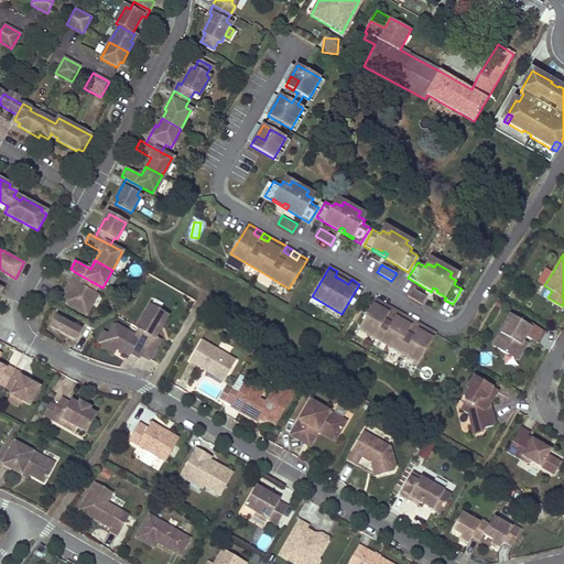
[(553,271),(549,269),(540,283),(544,285),(553,271)]
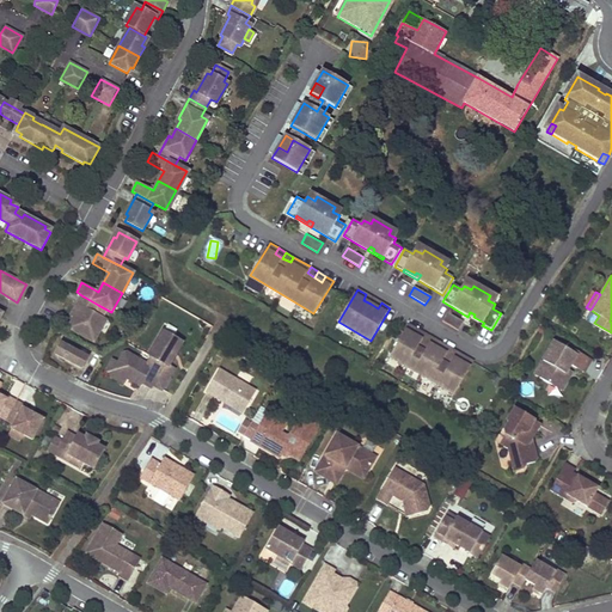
[(371,304),(374,299),(366,294),(363,300),(371,304)]
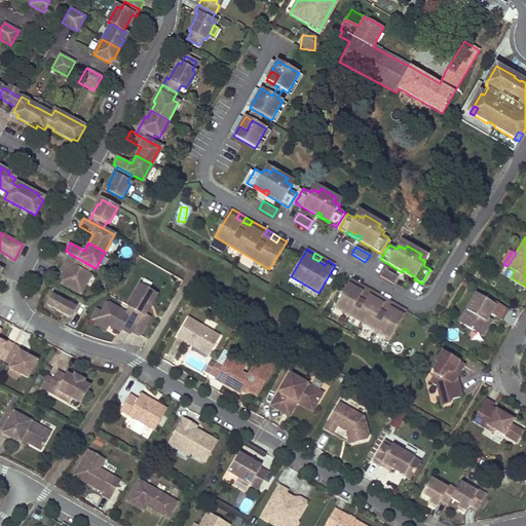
[(59,282),(80,293),(90,274),(80,268),(84,262),(70,254),(66,261),(69,263),(59,282)]
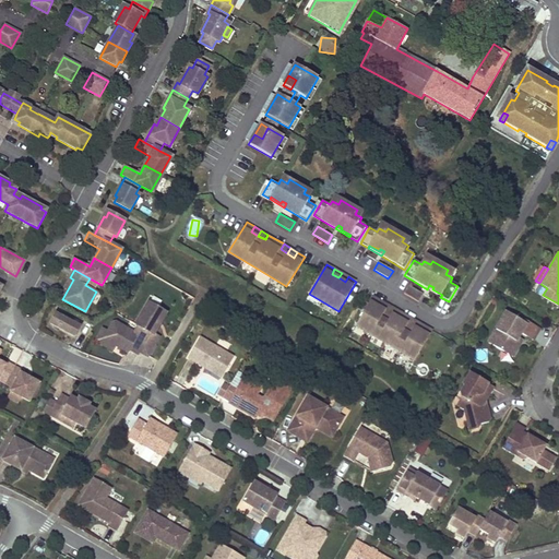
[(348,276),(342,273),(339,277),(345,282),(348,276)]
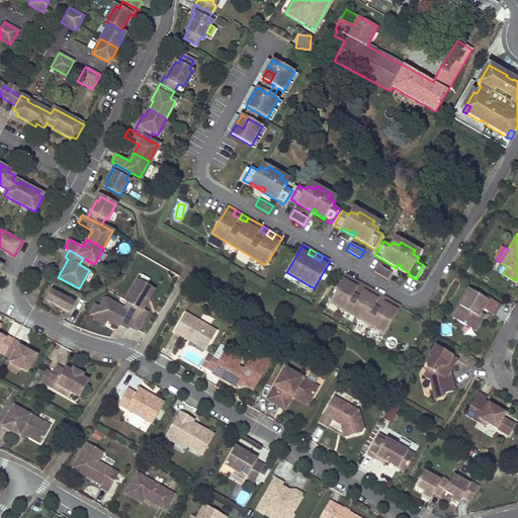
[(402,266),(398,264),(396,268),(408,275),(410,273),(401,268),(402,266)]
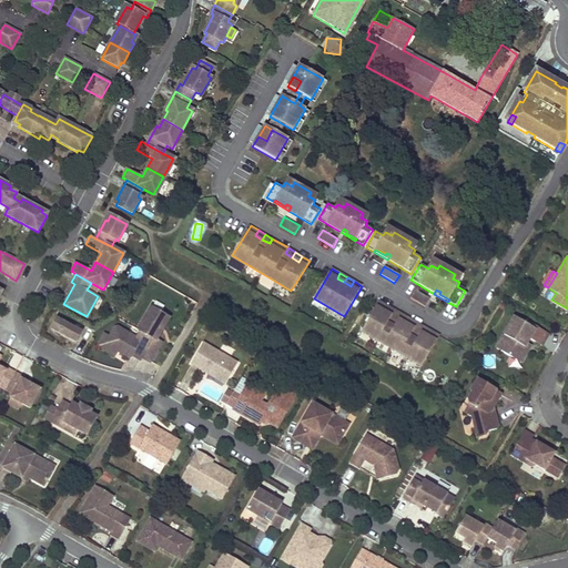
[(430,300),(415,291),(411,298),(425,308),(430,300)]
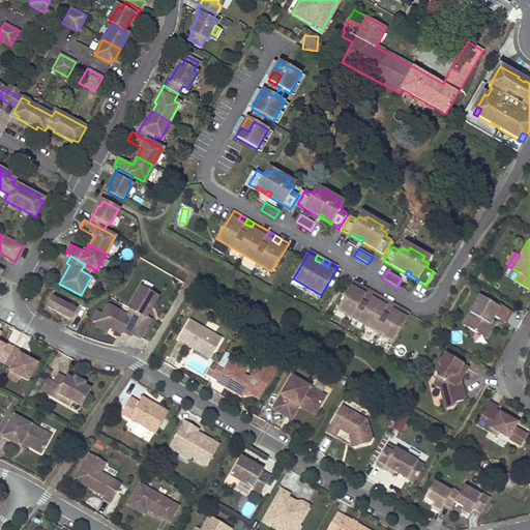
[(393,343),(409,315),(402,311),(399,315),(392,312),(386,307),(389,302),(374,294),(371,299),(364,295),(358,291),(361,287),(353,282),(336,311),(393,343)]
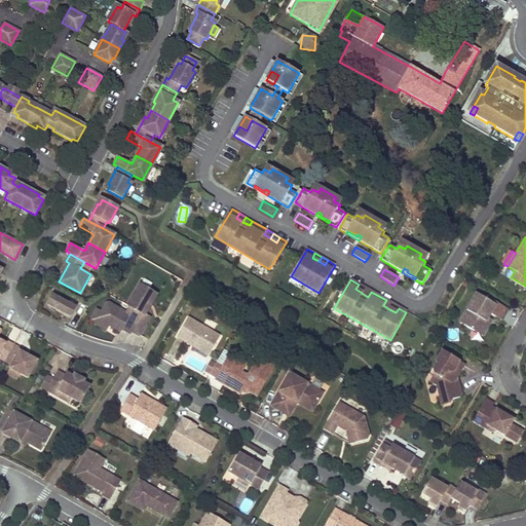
[(145,314),(156,295),(140,285),(133,296),(127,305),(129,306),(141,312),(130,330),(130,331),(139,335),(149,317),(145,314)]
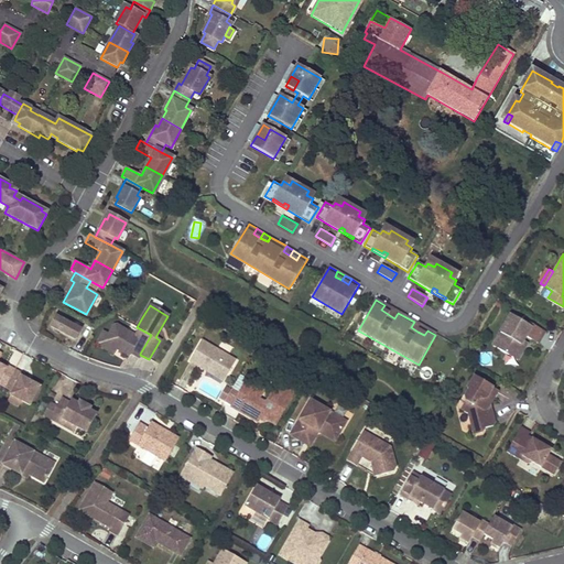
[(391,308),(384,305),(381,310),(388,314),(391,308)]
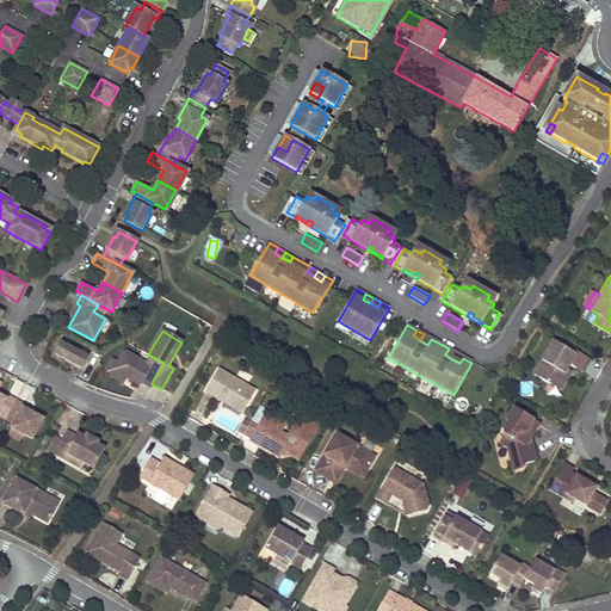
[(431,339),(424,334),(420,340),(427,345),(431,339)]
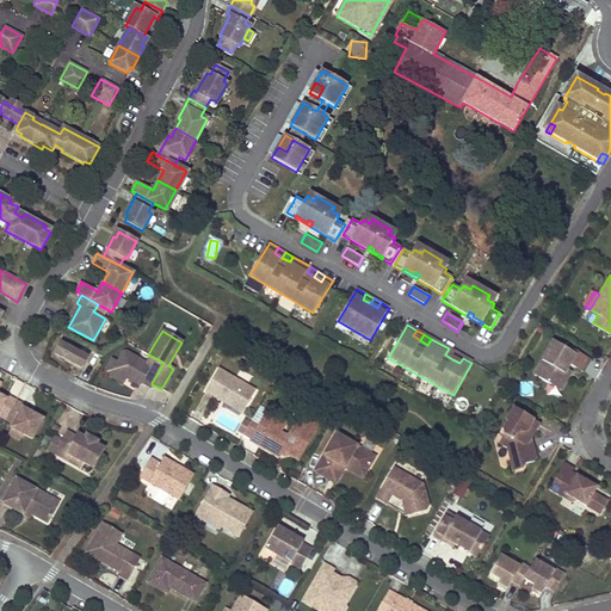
[(560,389),(567,376),(563,374),(567,366),(569,363),(582,370),(590,357),(576,350),(574,352),(554,340),(534,374),(560,389)]
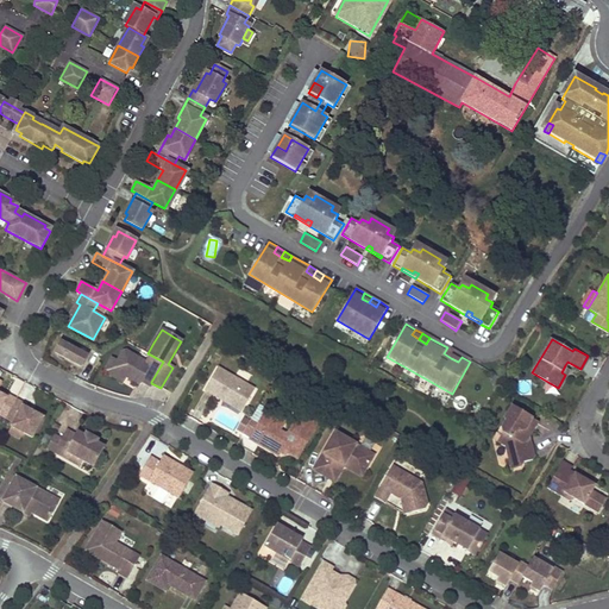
[(86,356),(60,341),(55,352),(81,366),(86,356)]
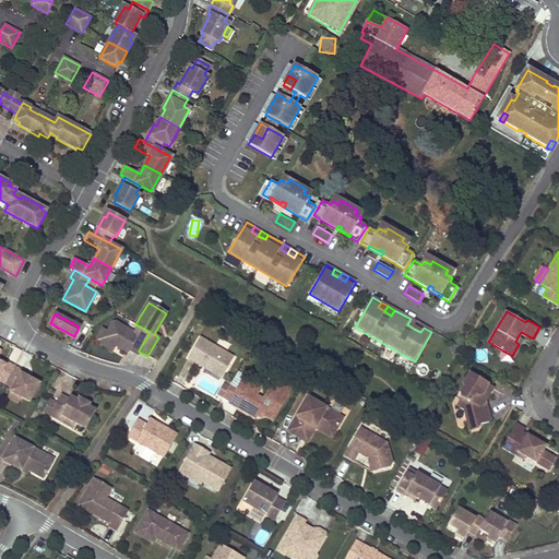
[(417,323),(411,319),(407,324),(414,329),(417,323)]
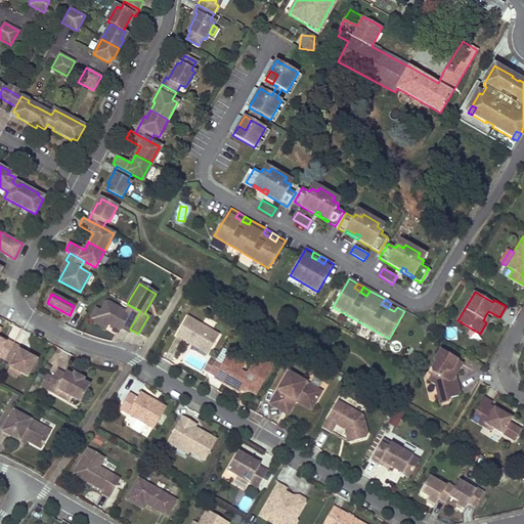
[(96,309),(95,309),(89,319),(104,329),(107,323),(119,331),(121,326),(129,332),(130,330),(130,329),(140,311),(129,305),(125,312),(108,302),(105,303),(100,311),(96,309)]
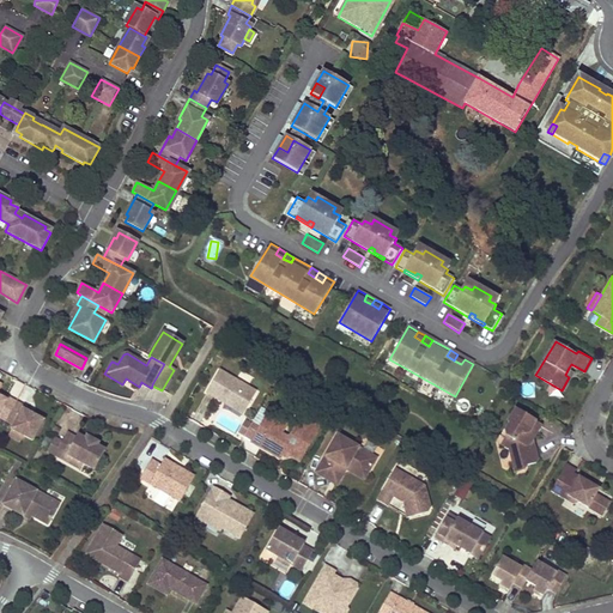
[(465,359),(457,354),(454,360),(461,364),(465,359)]
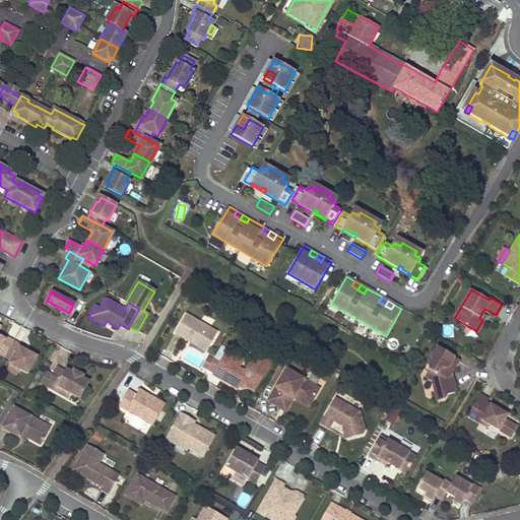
[(185,314),(178,326),(175,332),(194,343),(195,341),(198,343),(197,345),(205,350),(209,344),(216,332),(185,314)]
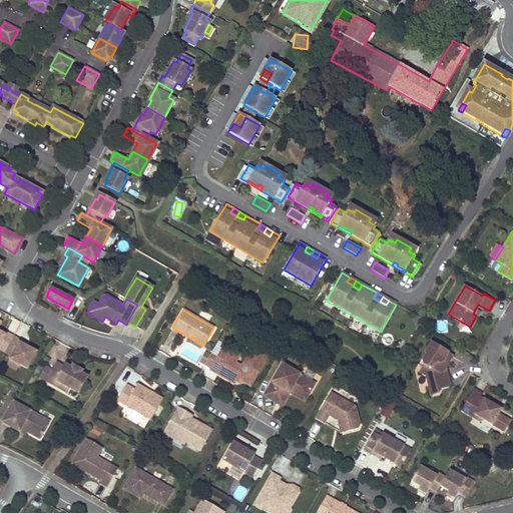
[(0,349),(4,352),(13,337),(6,332),(4,335),(0,332),(0,349)]
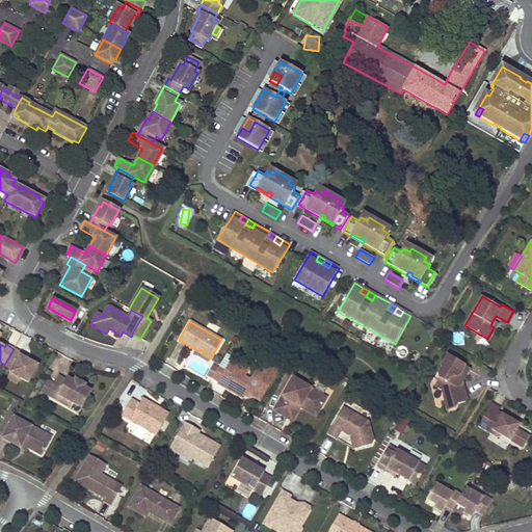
[(21,353),(14,349),(4,365),(11,369),(9,372),(20,378),(28,382),(37,365),(29,360),(20,355),(21,353)]
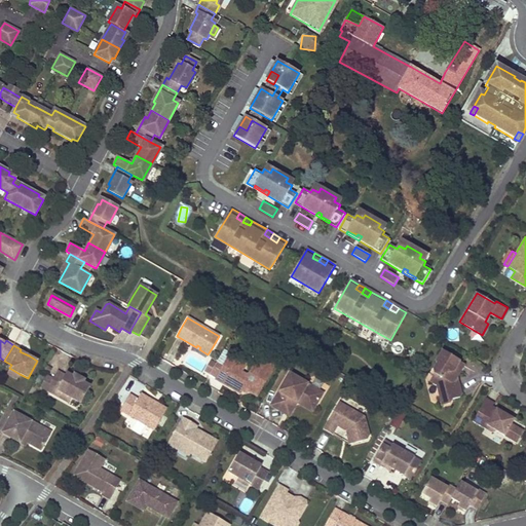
[(465,365),(442,351),(436,362),(437,363),(433,369),(435,374),(429,382),(436,385),(440,399),(449,397),(452,399),(460,397),(462,392),(461,386),(456,384),(455,381),(458,377),(465,365)]
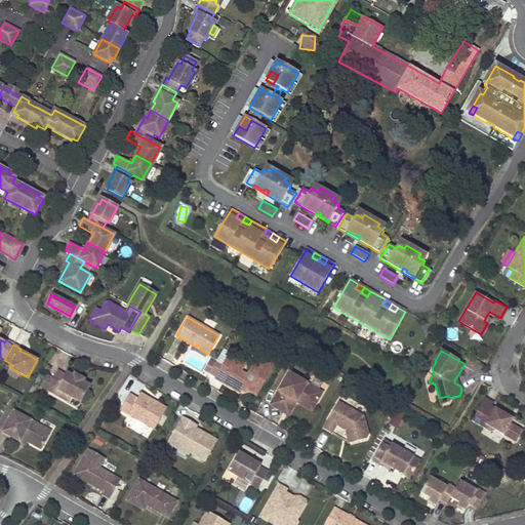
[(248,373),(244,374),(239,371),(242,367),(234,362),(237,357),(230,353),(223,366),(215,378),(238,392),(239,390),(242,386),(249,391),(255,394),(271,368),(263,363),(256,359),(248,373)]
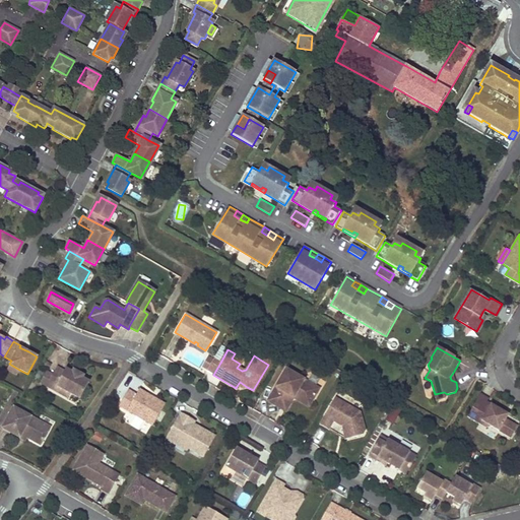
[(272,358),(264,352),(260,360),(268,365),(272,358)]
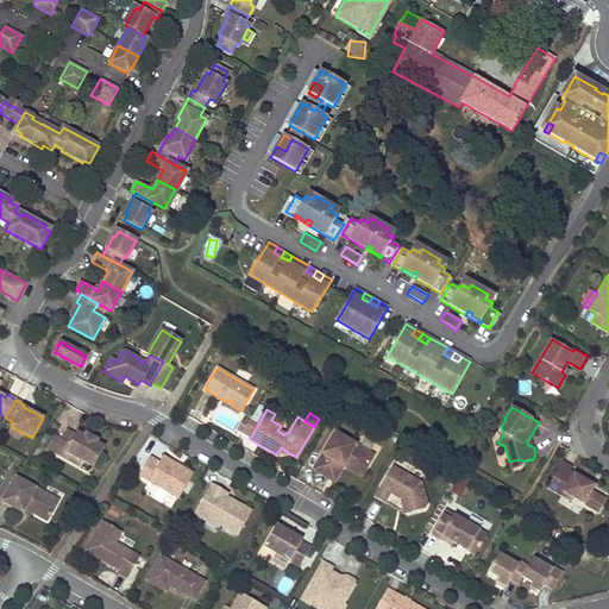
[(284,419),(275,414),(271,420),(281,426),(284,419)]
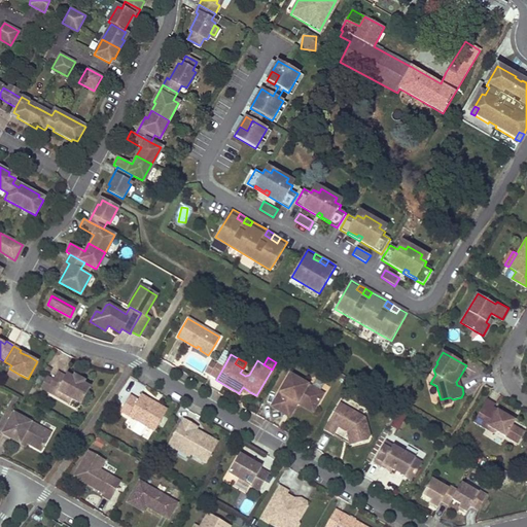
[(215,365),(211,363),(205,373),(210,375),(215,365)]
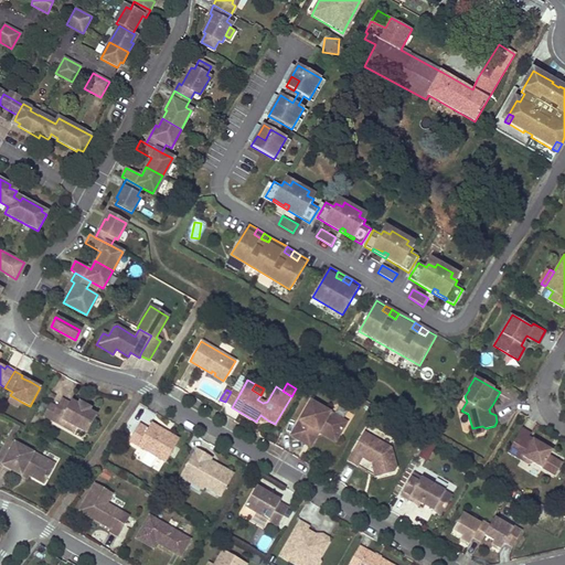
[(240,394),(232,390),(231,392),(225,402),(224,403),(232,407),(240,394)]
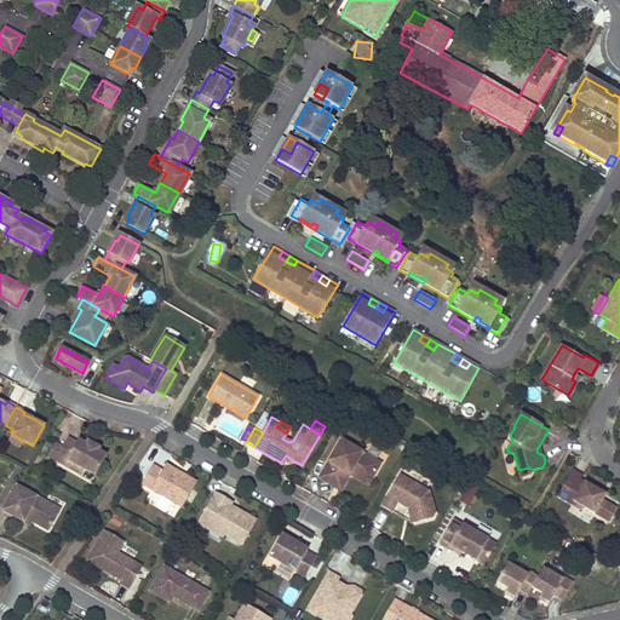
[(19,447),(23,441),(11,434),(7,440),(19,447)]
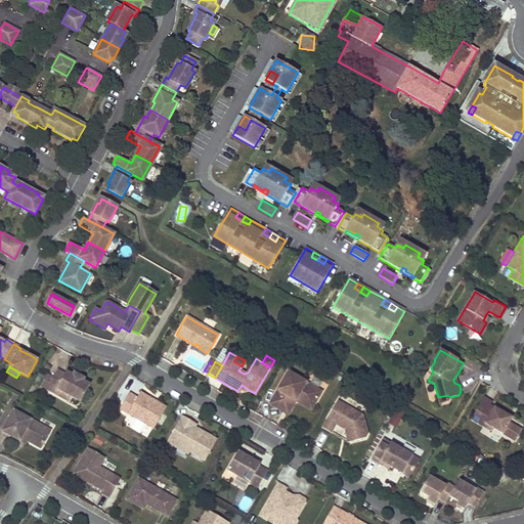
[(52,378),(46,389),(54,393),(57,389),(71,396),(80,402),(90,385),(83,381),(84,379),(74,373),(73,375),(66,372),(64,374),(57,369),(52,378)]
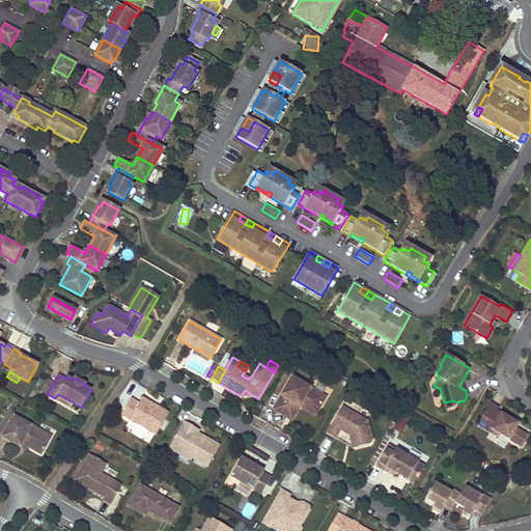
[(291,376),(273,409),(286,417),(295,402),(299,406),(302,400),(318,410),(326,397),(291,376)]
